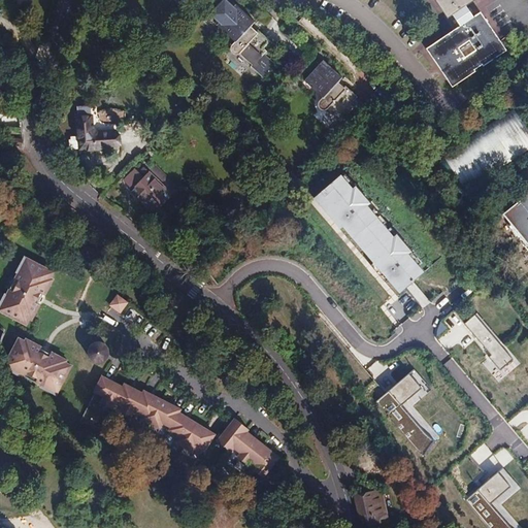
[(470,0),(437,0),(449,15),(452,13),(465,4),(470,0)]
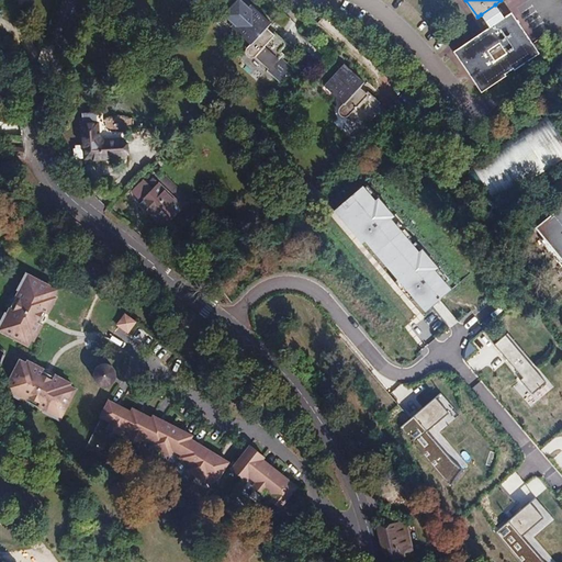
[(272,23),(251,4),(231,26),(250,45),(248,48),(246,51),(247,54),(247,55),(250,57),(253,57),(255,56),(269,69),(267,70),(279,82),(292,67),(280,56),(282,54),(278,52),(284,44),(287,43),(276,33),(272,36),(265,30),(272,23)]
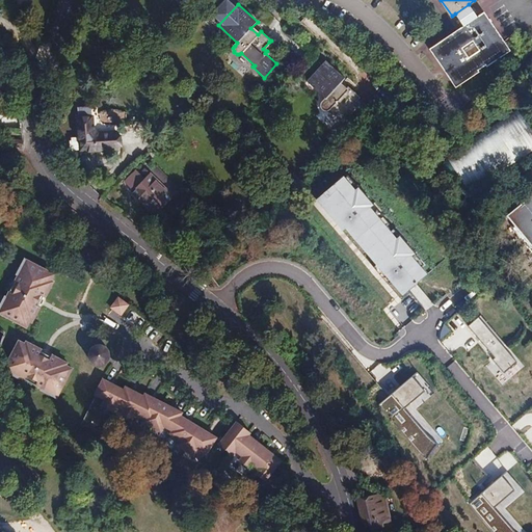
[(469,4),(455,14),(464,27),(478,18),(469,4)]
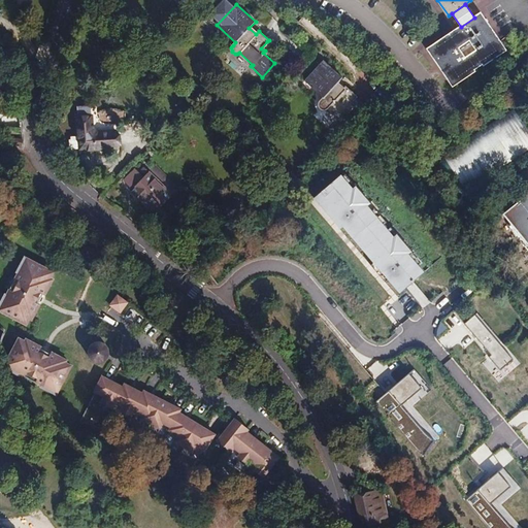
[(503,50),(480,14),(474,18),(461,27),(429,48),(453,84),(503,50)]
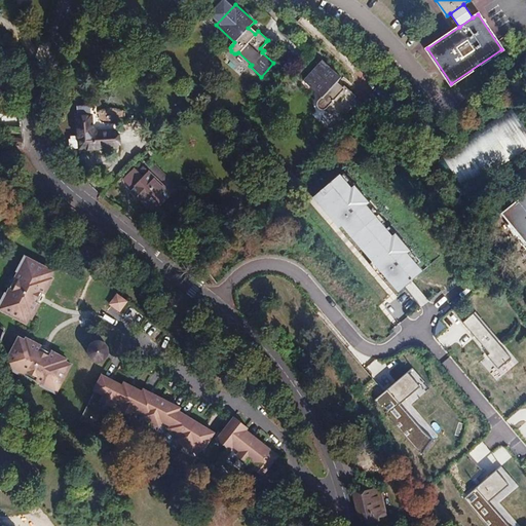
[(271,46),(266,41),(260,48),(264,50),(266,52),(271,46)]
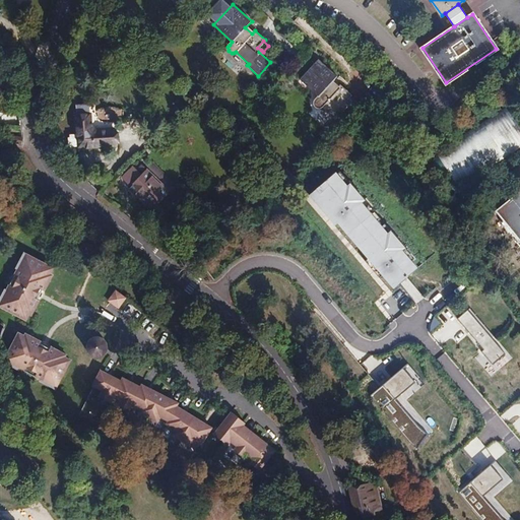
[(349,98),(348,96),(350,94),(341,86),(338,89),(331,83),(337,76),(318,58),(300,79),(318,96),(315,100),(315,101),(314,103),(314,104),(315,106),(317,107),(320,108),(321,107),(322,106),(335,118),(347,105),(344,103),(349,98)]
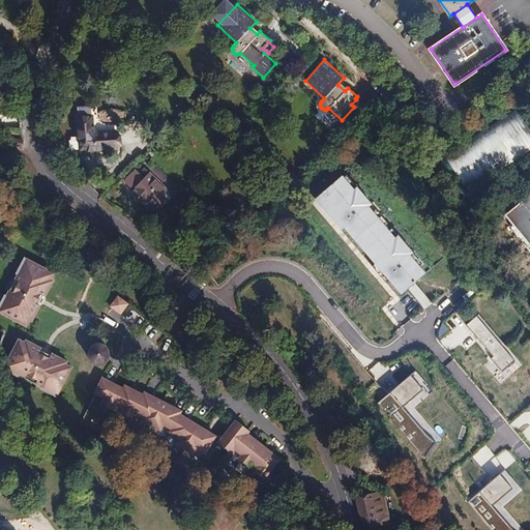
[(360,104),(356,99),(351,105),(354,107),(356,109),(360,104)]
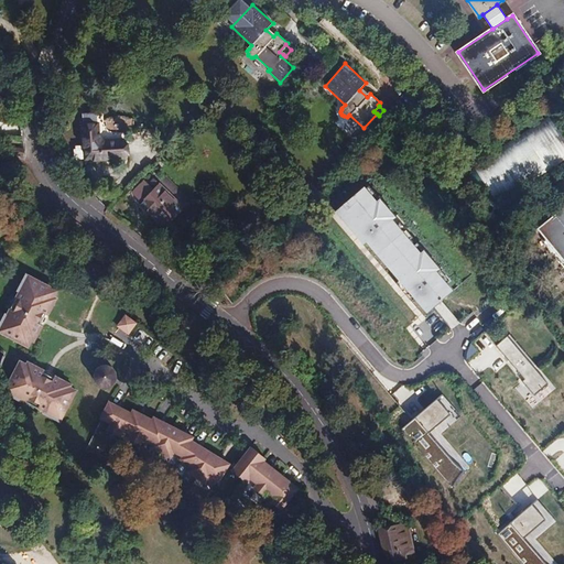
[(473,165),(498,204),(563,160),(563,140),(549,117),(473,165)]
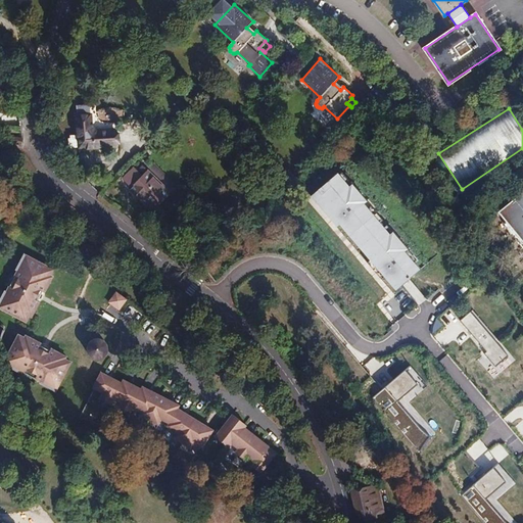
[(93,122),(78,123),(79,135),(79,147),(79,148),(116,146),(114,131),(119,130),(119,125),(105,125),(103,125),(102,125),(98,121),(97,116),(92,116),(93,122)]
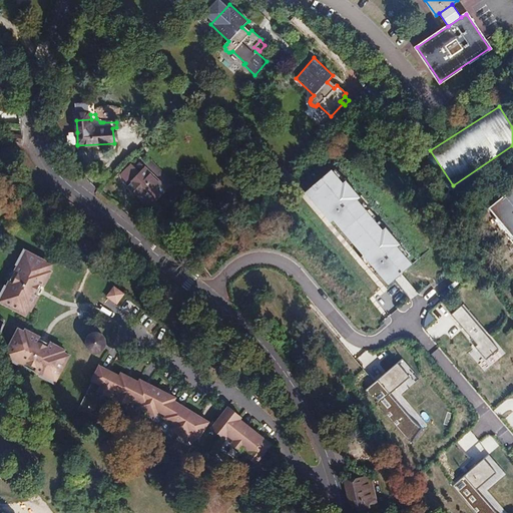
[(77,144),(77,132),(68,132),(69,135),(67,135),(67,143),(69,143),(71,145),(77,144)]
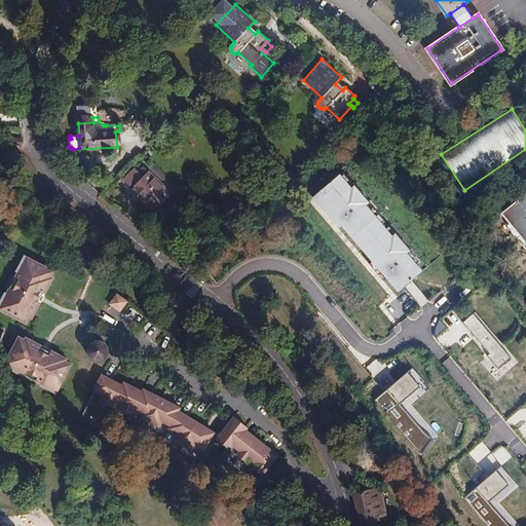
[(148,171),(130,190),(154,213),(151,216),(156,221),(164,212),(160,207),(172,194),(148,171)]
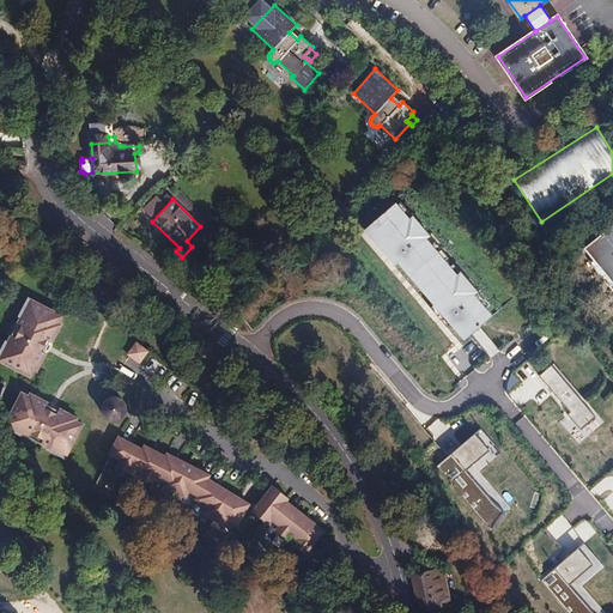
[(418,223),(402,205),(369,234),(468,347),(502,319),(484,298),(487,295),(469,273),(466,277),(436,243),(439,240),(423,219),(418,223)]
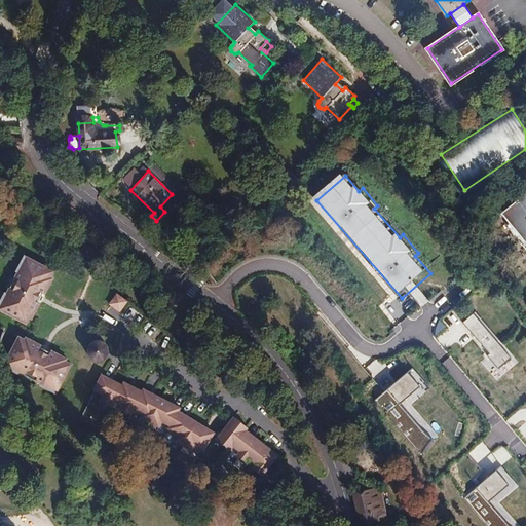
[(525,194),(501,215),(525,245),(525,194)]
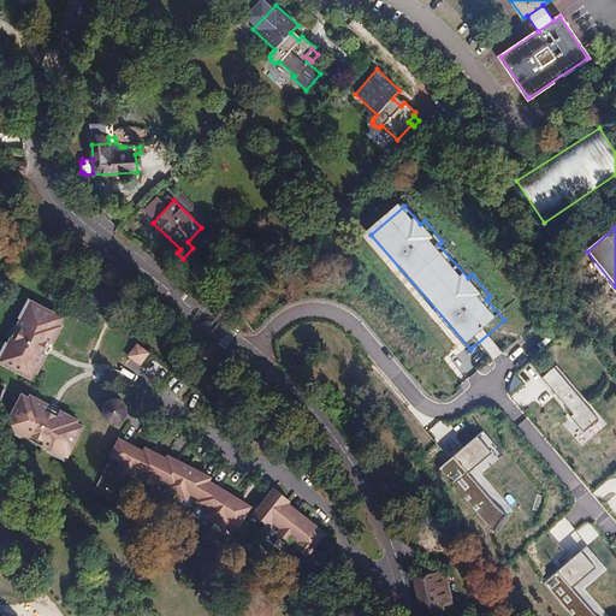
[(63,318),(29,300),(19,318),(22,319),(7,344),(6,344),(0,355),(0,362),(30,379),(34,372),(37,373),(46,355),(41,353),(46,345),(48,347),(51,343),(52,344),(61,326),(59,325),(63,318)]
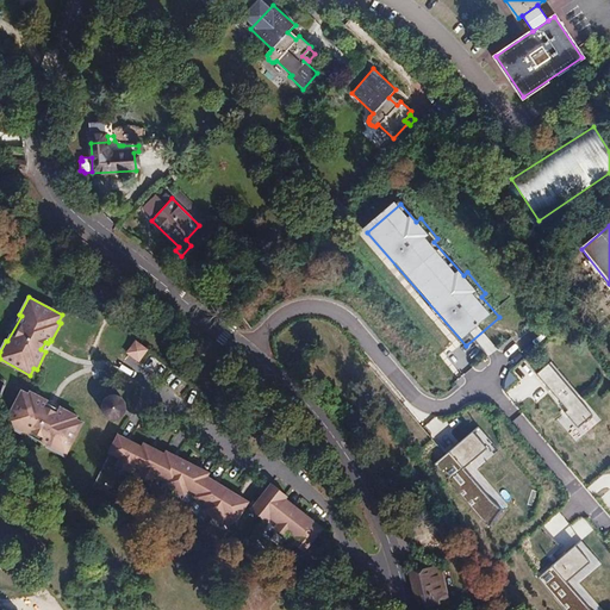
[(41,349),(45,352),(51,341),(50,340),(48,343),(45,342),(41,349)]
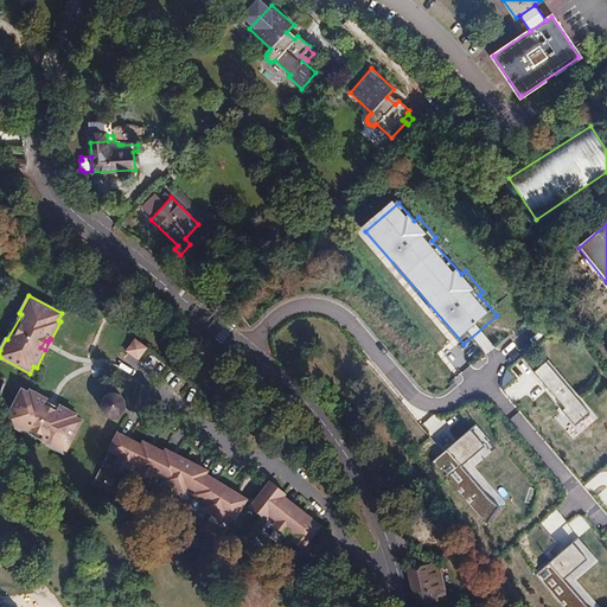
[(138,338),(128,351),(141,362),(151,349),(138,338)]
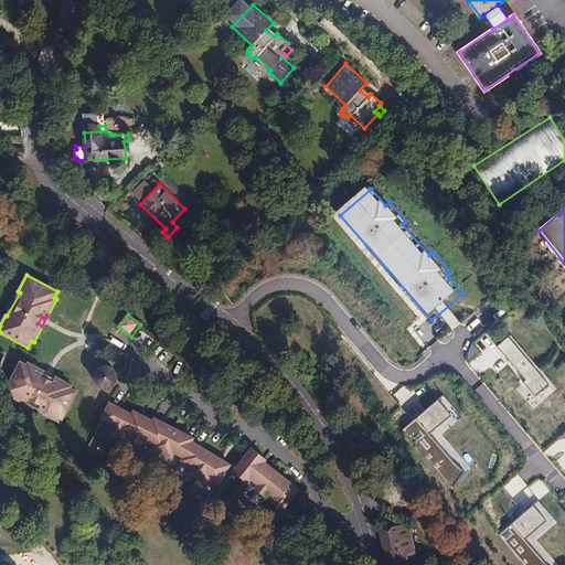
[(504,337),(493,347),(523,380),(519,383),(533,398),(547,385),(504,337)]
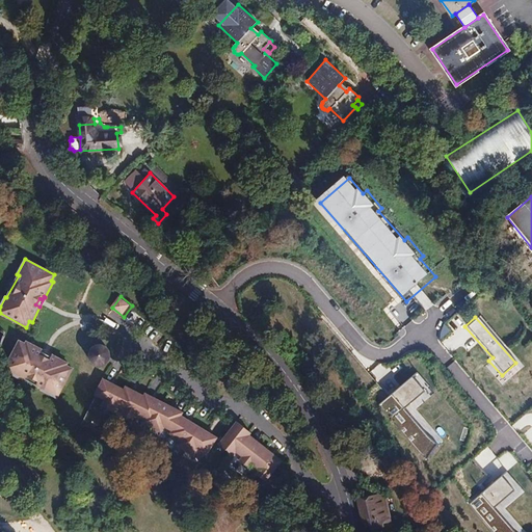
[(42,390),(57,398),(72,369),(65,366),(67,364),(52,355),(51,356),(48,355),(46,357),(40,354),(42,350),(26,342),(25,344),(19,341),(4,370),(19,378),(20,377),(43,389),(42,390)]
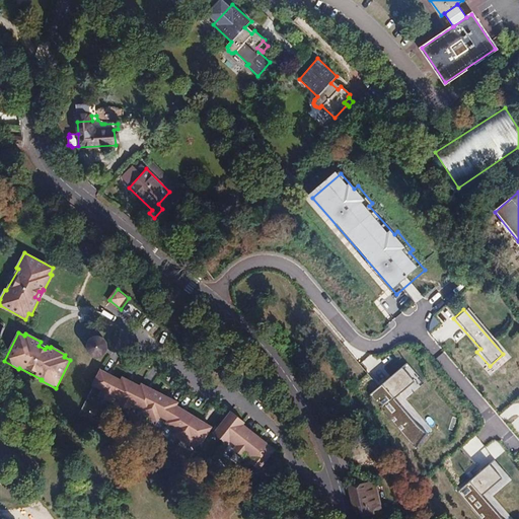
[(96,337),(93,338),(91,339),(89,341),(88,342),(87,345),(87,348),(87,349),(89,352),(90,354),(91,355),(93,356),(95,357),(99,356),(102,355),(104,353),(105,352),(107,348),(107,344),(105,342),(104,340),(102,338),(100,337),(96,337)]
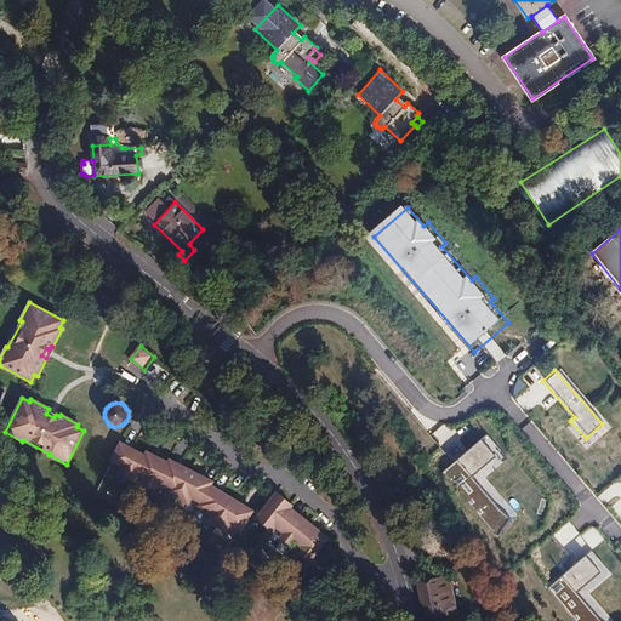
[(507,460),(488,438),(446,474),(500,535),(520,517),(486,478),(507,460)]
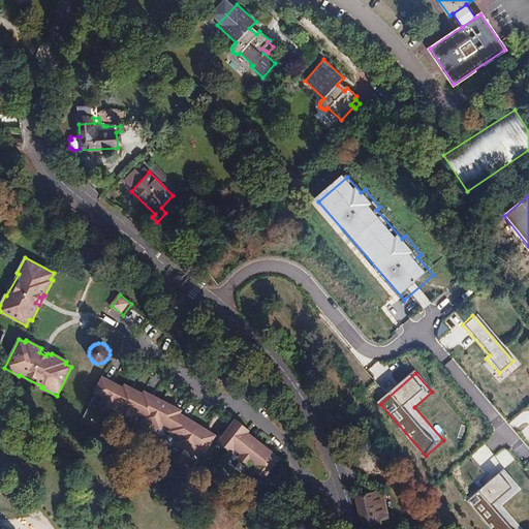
[(111,381),(102,377),(94,393),(103,397),(100,403),(113,409),(116,403),(123,407),(121,412),(131,417),(135,410),(144,415),(142,421),(160,431),(163,425),(170,429),(169,432),(170,433),(167,438),(185,448),(189,443),(197,448),(206,434),(185,422),(187,418),(180,413),(182,410),(174,406),(172,410),(150,399),(152,396),(144,392),(141,398),(130,392),(132,389),(124,384),(123,387),(121,392),(109,385),(111,381)]
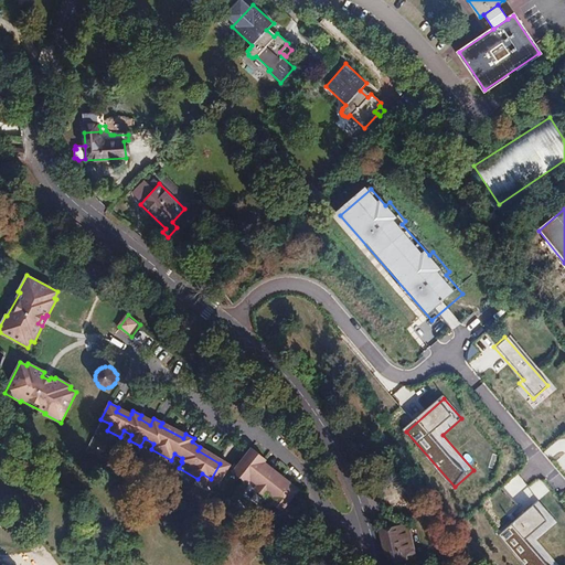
[(131,414),(118,407),(116,412),(129,418),(131,414)]
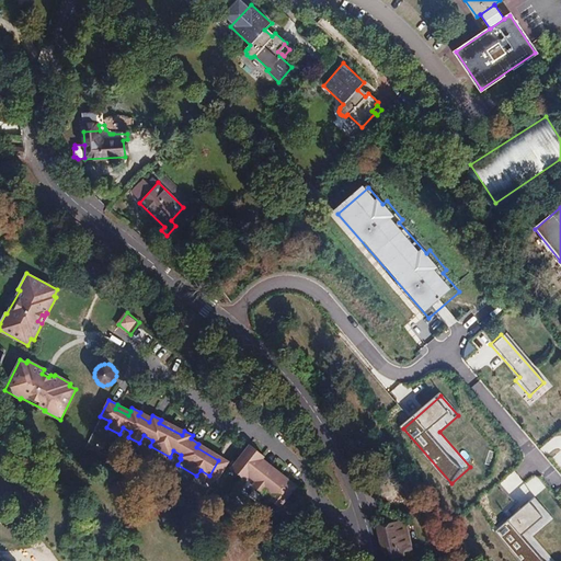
[(149,422),(151,418),(140,412),(138,415),(149,422)]
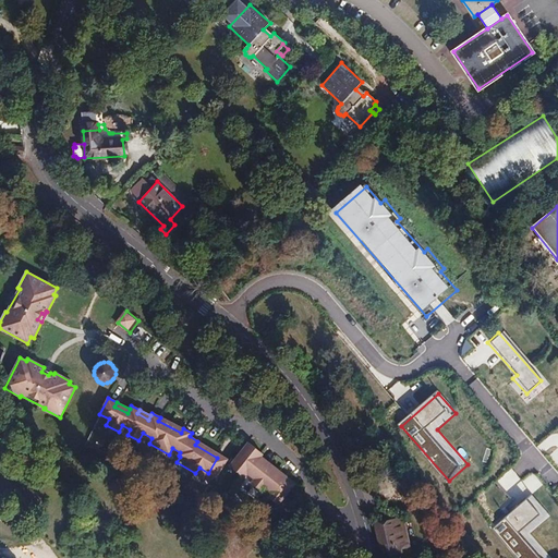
[(181,433),(183,428),(160,417),(158,421),(181,433)]
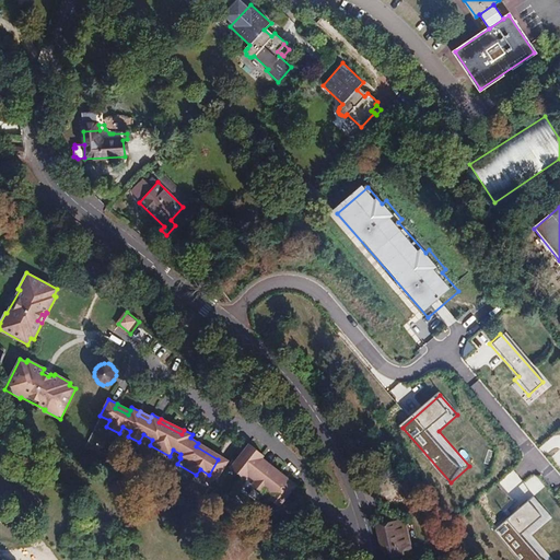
[(196,446),(218,459),(221,456),(198,443),(196,446)]
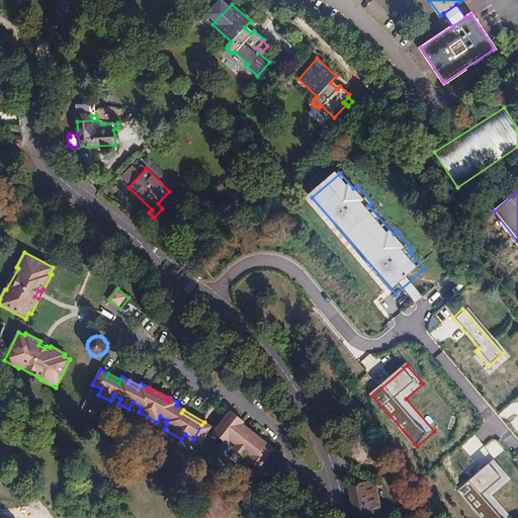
[(228,420),(217,435),(227,443),(230,439),(236,444),(232,448),(241,455),(244,450),(252,456),(249,460),(258,468),(271,452),(262,444),(264,441),(258,436),(255,439),(246,432),(249,428),(243,424),(244,421),(231,411),(225,417),(228,420)]
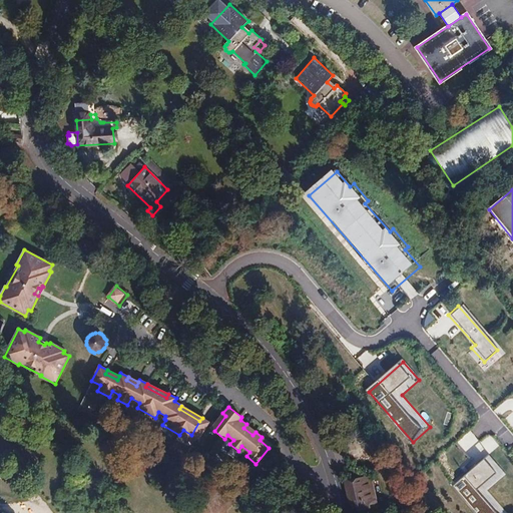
[(225,416),(222,413),(210,428),(214,431),(225,416)]
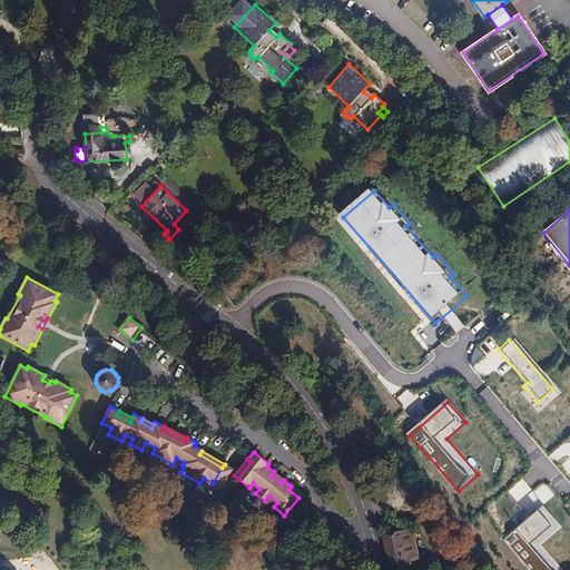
[(284,480),(274,471),(271,475),(281,483),(284,480)]
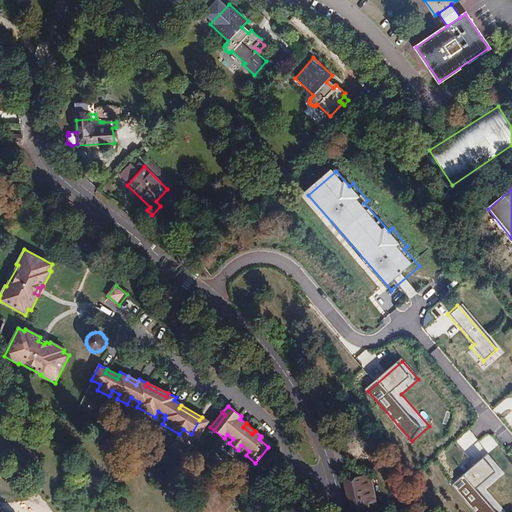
[(482,432),(490,430),(489,423),(480,425),(482,432)]
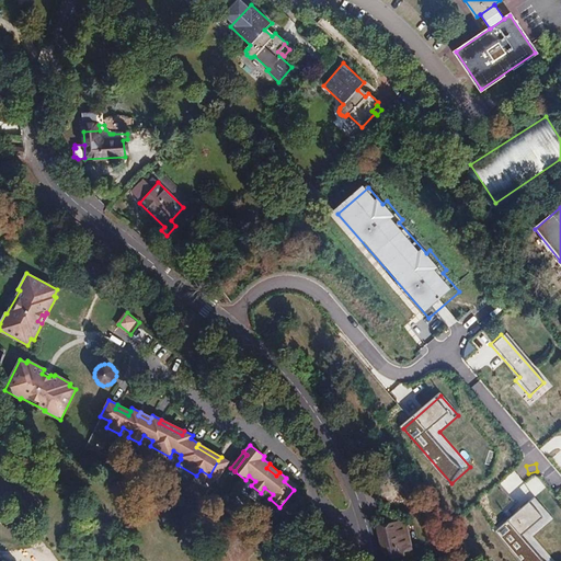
[(286,478),(284,481),(294,490),(297,485),(286,478)]
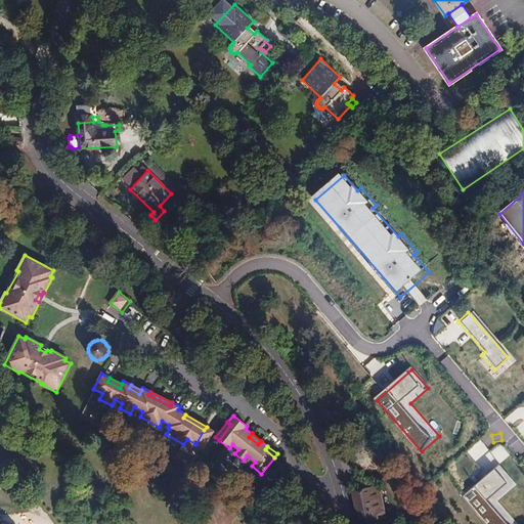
[(513,484),(497,466),(460,498),(481,523),(506,523),(489,505),(513,484)]
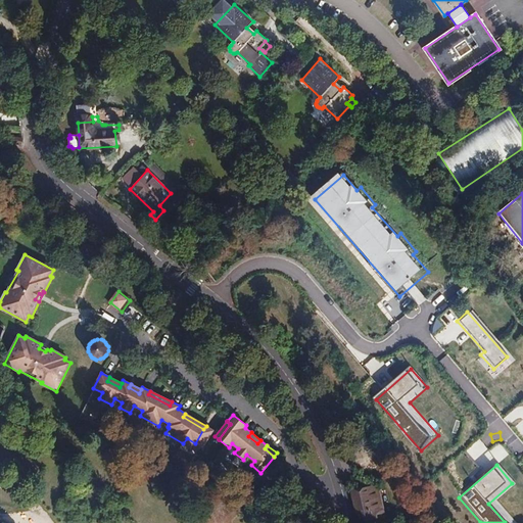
[(384,511),(377,483),(364,486),(365,489),(351,492),(353,498),(357,512),(362,511),(364,519),(376,516),(376,513),(384,511)]
